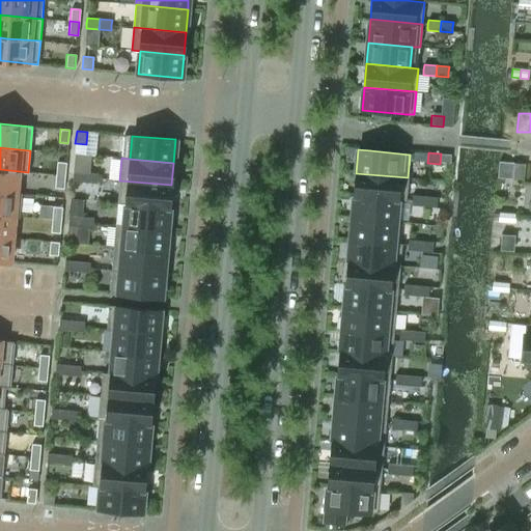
[(65,175),(66,163),(57,162),(56,174),(65,175)]
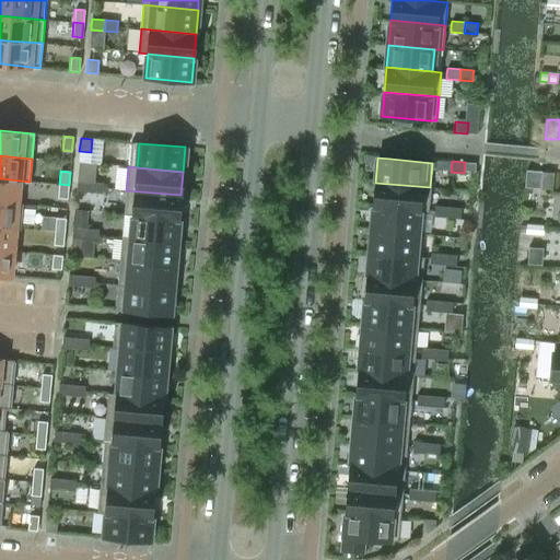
[(527,171),(525,187),(540,188),(541,172),(527,171)]
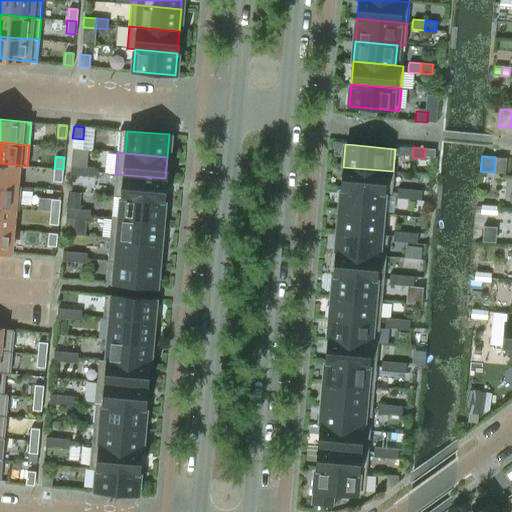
[(505,173),(506,158),(495,157),(494,172),(505,173)]
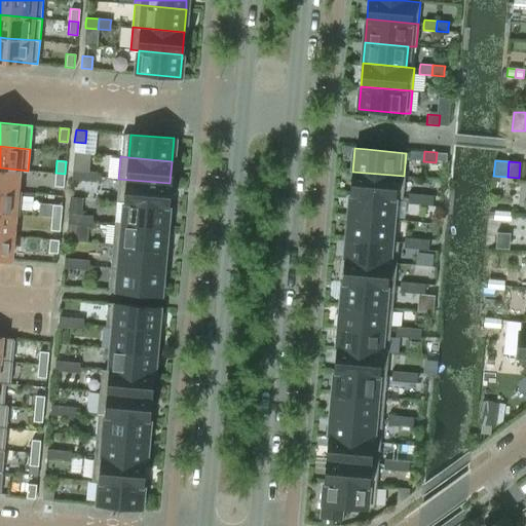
[(16,191),(17,171),(28,172),(28,171),(0,167),(0,190),(21,192),(21,191),(16,191)]
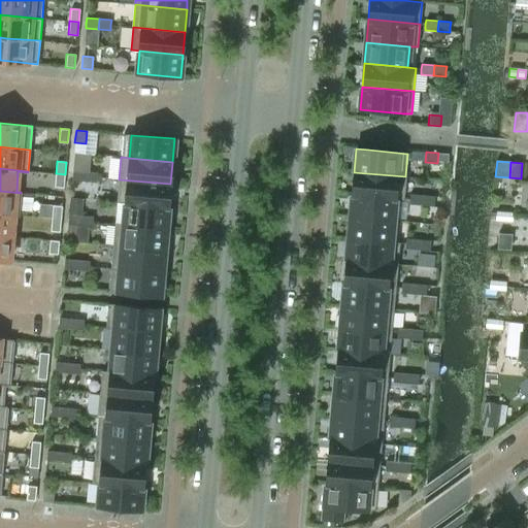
[(72,175),(71,180),(84,182),(85,171),(72,170),(72,175)]
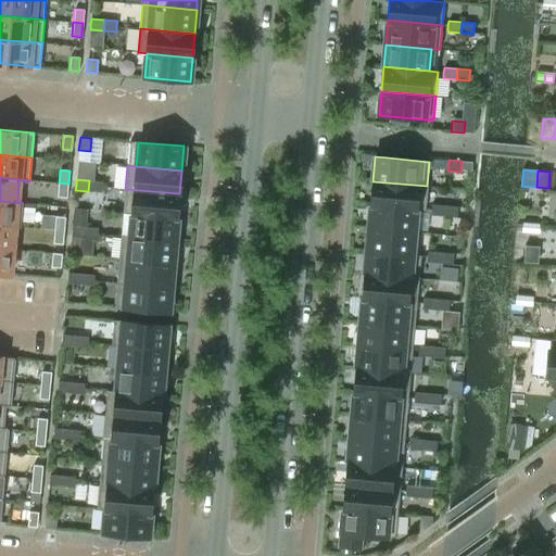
[(89,180),(88,191),(101,192),(102,187),(102,181),(89,180)]
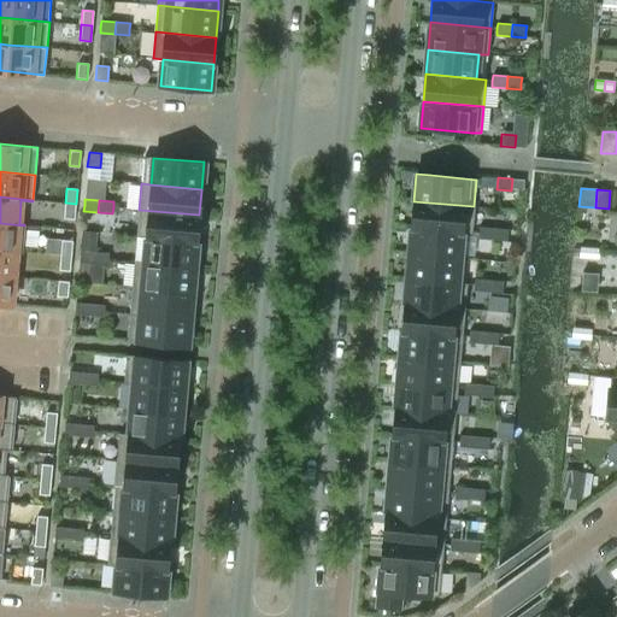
[(413,201),(411,227),(462,231),(471,233),(474,206),(413,201)]
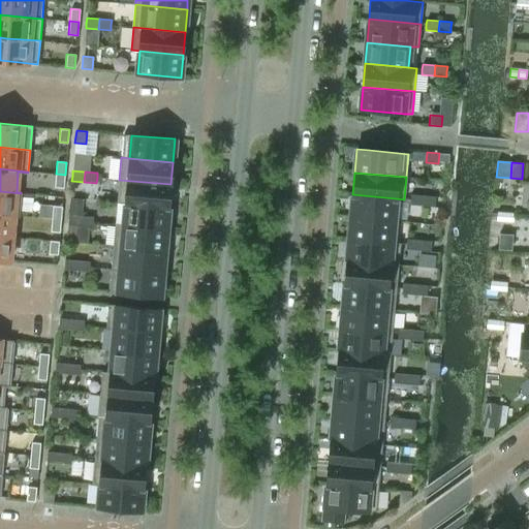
[(64,188),(65,175),(56,174),(55,187),(64,188)]
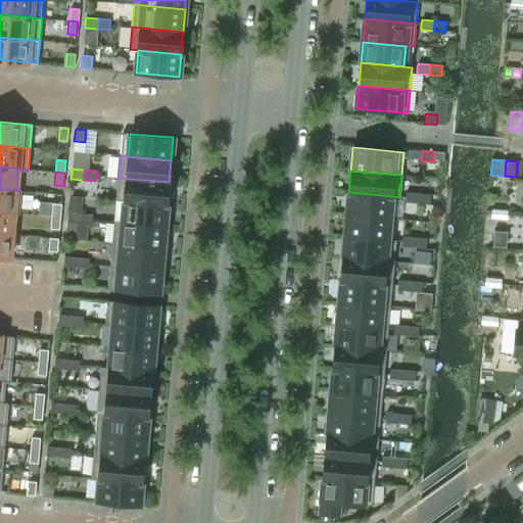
[(168,204),(169,183),(169,182),(117,178),(115,199),(124,200),(168,204)]
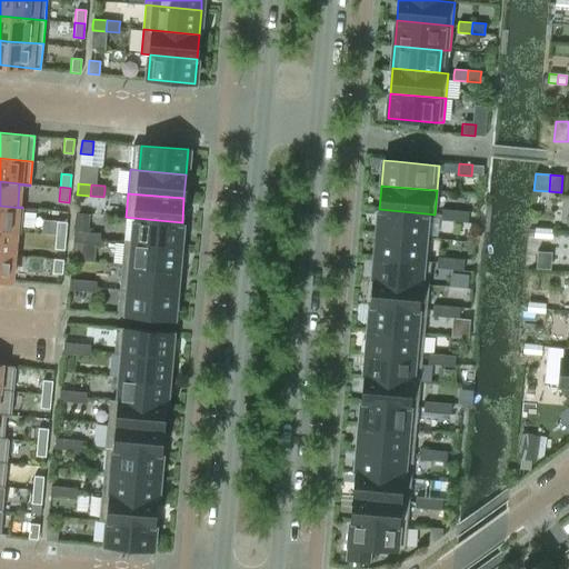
[(0,230),(20,232),(22,208),(0,206),(0,230)]
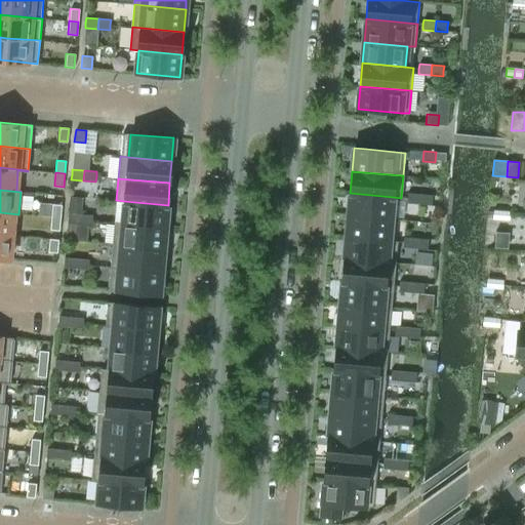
[(350,193),(348,214),(391,218),(393,197),(350,193)]
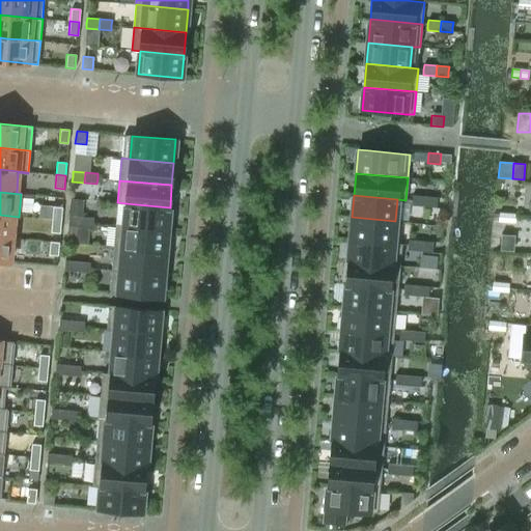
[(412,200),(411,205),(423,206),(424,196),(412,195),(412,200)]
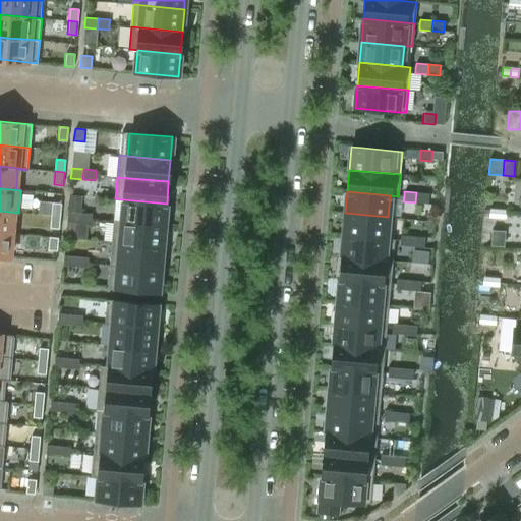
[(416,192),(415,203),(427,204),(428,198),(428,193),(416,192)]
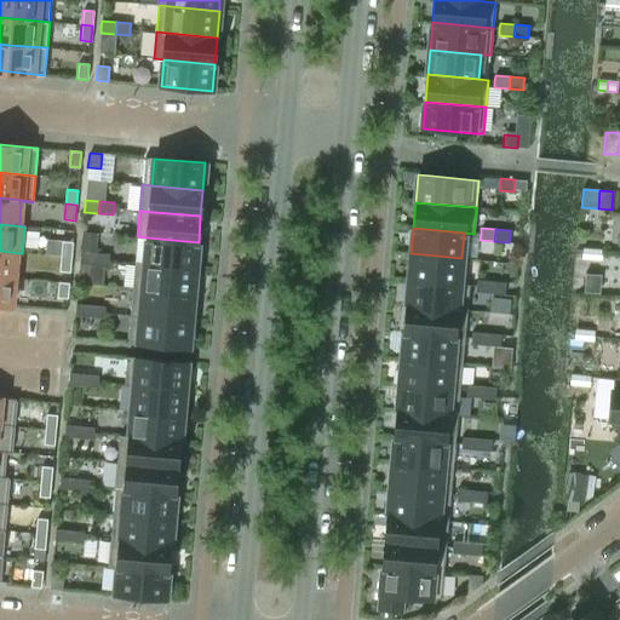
[(196,268),(197,244),(199,242),(147,237),(144,264),(196,268)]
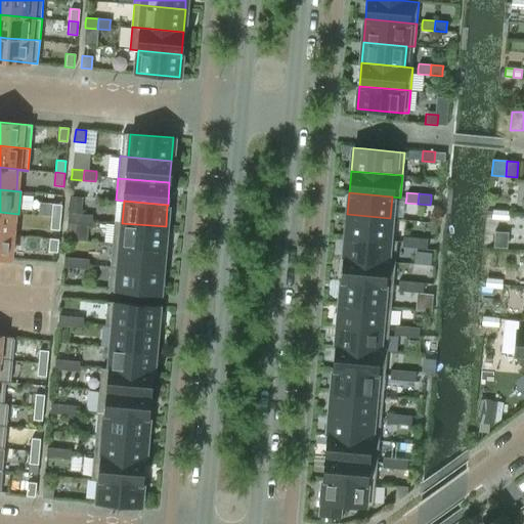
[(60,217),(61,205),(52,204),(51,217),(60,217)]
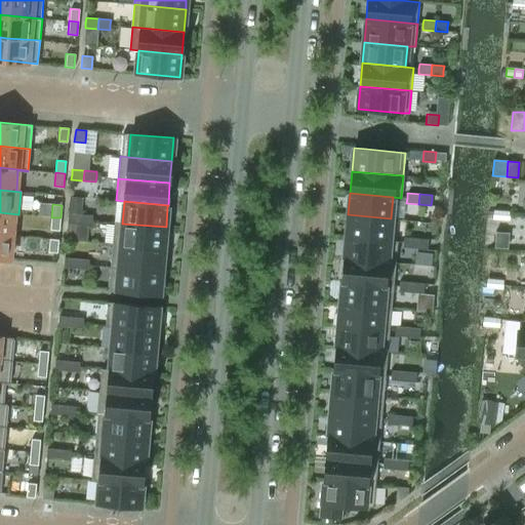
[(500,219),(501,211),(493,210),(492,218),(500,219)]
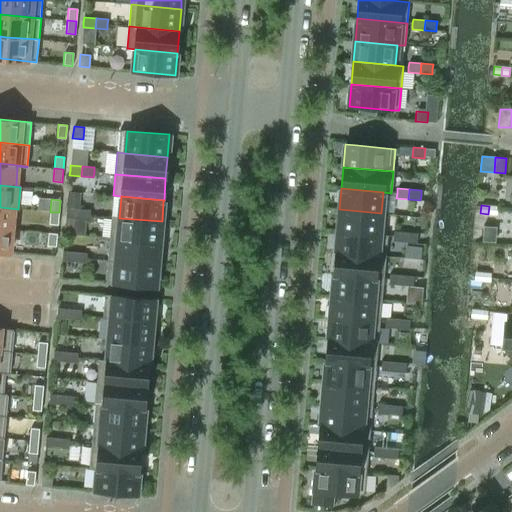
[(496,214),(497,207),(489,206),(488,214),(496,214)]
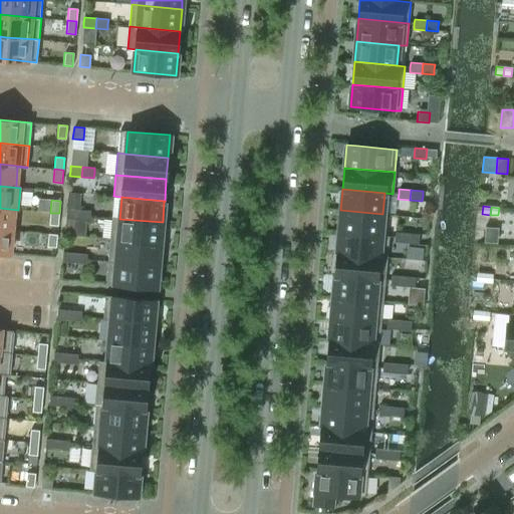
[(0,229),(12,231),(14,210),(18,211),(18,210),(0,208),(0,229)]
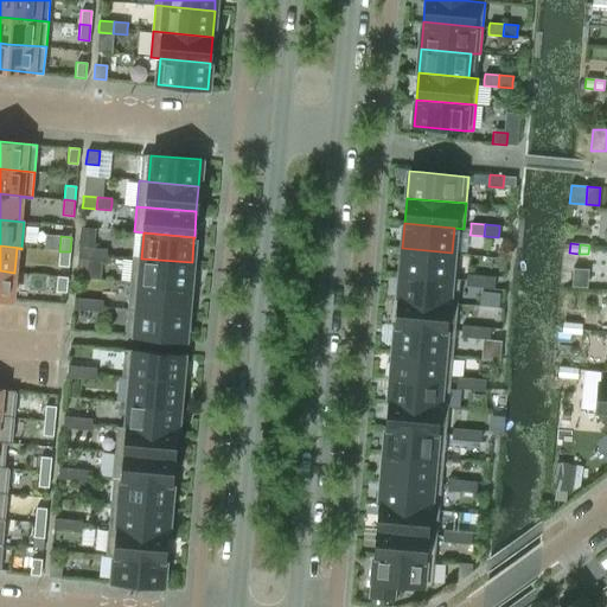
[(78,253),(77,259),(91,260),(93,248),(78,247),(78,253)]
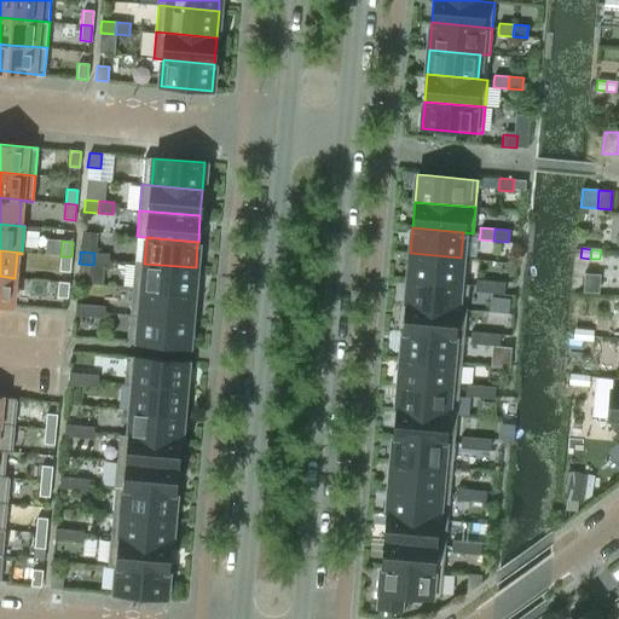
[(94,253),(93,265),(108,266),(109,260),(109,254),(94,253)]
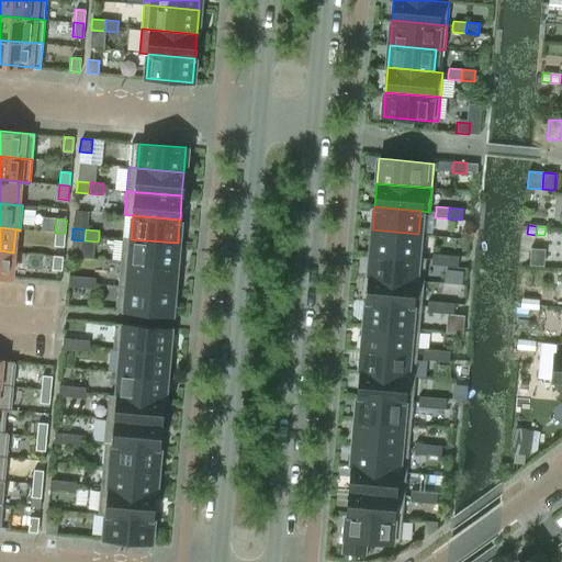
[(372,229),(370,254),(416,258),(418,234),(372,229)]
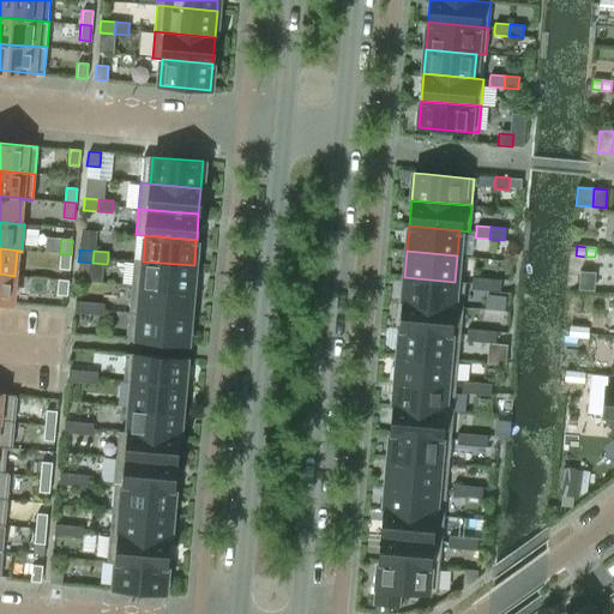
[(70,270),(71,254),(60,254),(59,269),(70,270)]
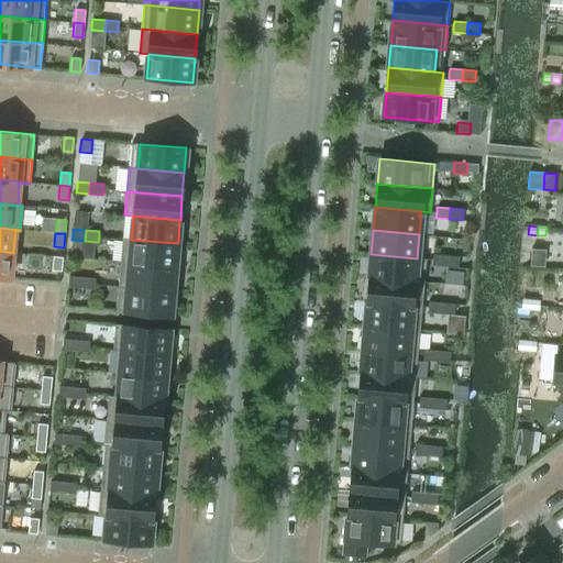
[(176,267),(178,244),(178,243),(131,240),(122,239),(120,262),(176,267)]
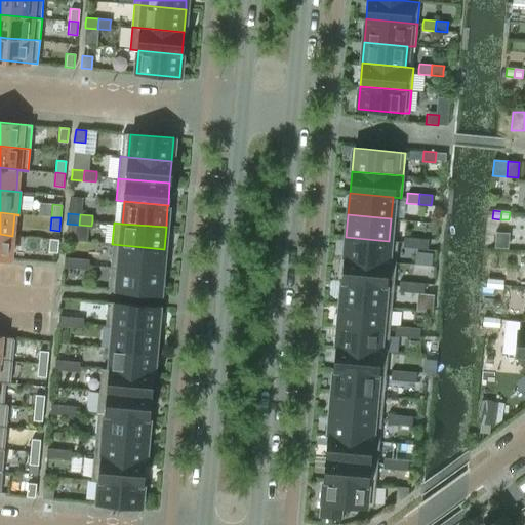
[(0,257),(10,258),(12,236),(0,234),(0,257)]
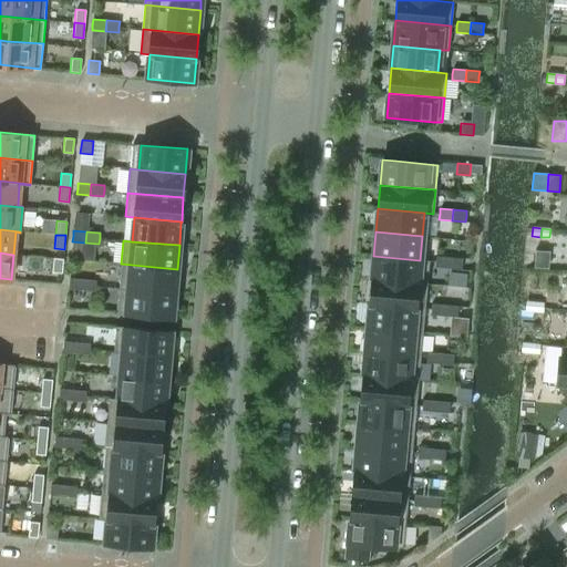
[(373,256),(371,279),(428,285),(430,260),(420,260),(373,256)]
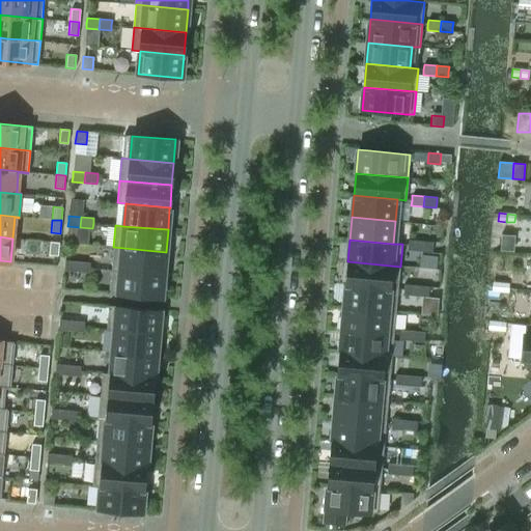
[(408,245),(407,250),(419,251),(420,241),(408,240),(408,245)]
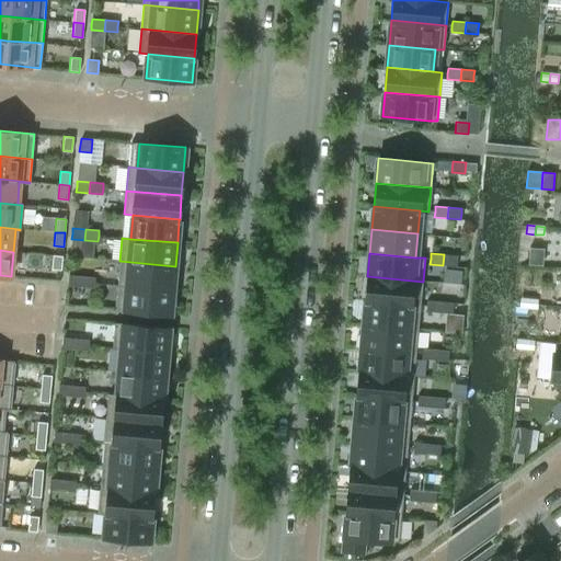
[(444,254),(443,265),(456,266),(457,261),(457,255),(444,254)]
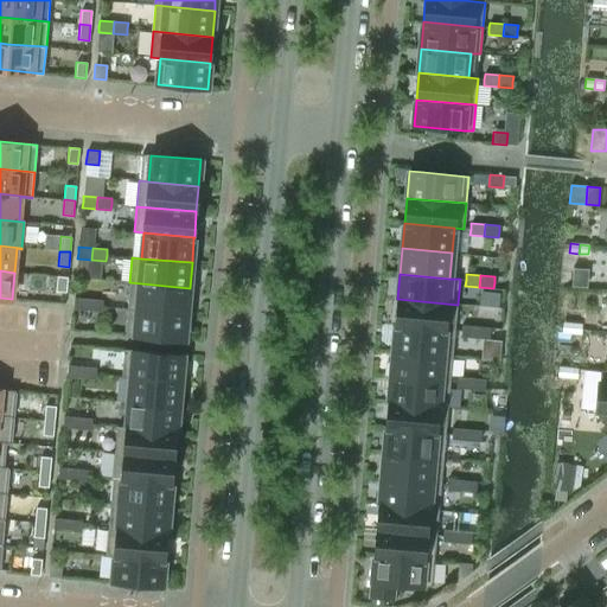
[(66,292),(68,278),(57,276),(56,292),(66,292)]
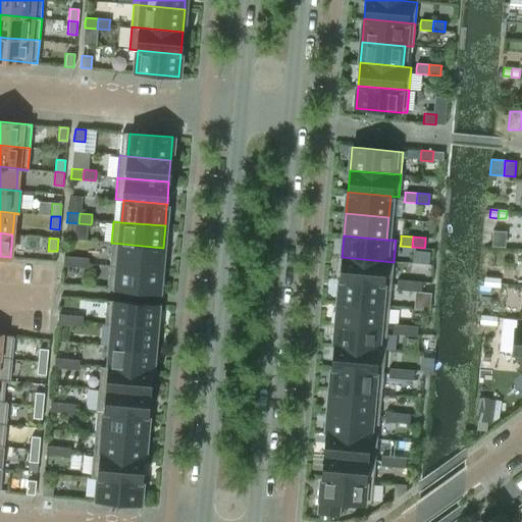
[(161,269),(163,249),(163,248),(111,243),(110,265),(161,269)]
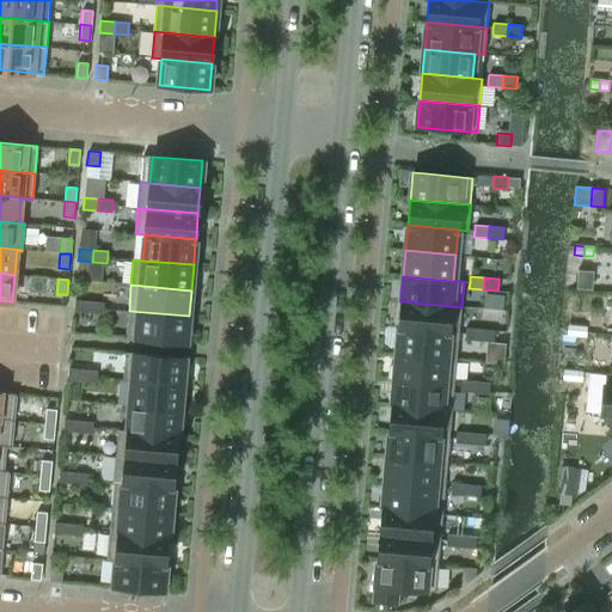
[(74,306),(74,312),(89,313),(89,301),(74,300),(74,306)]
